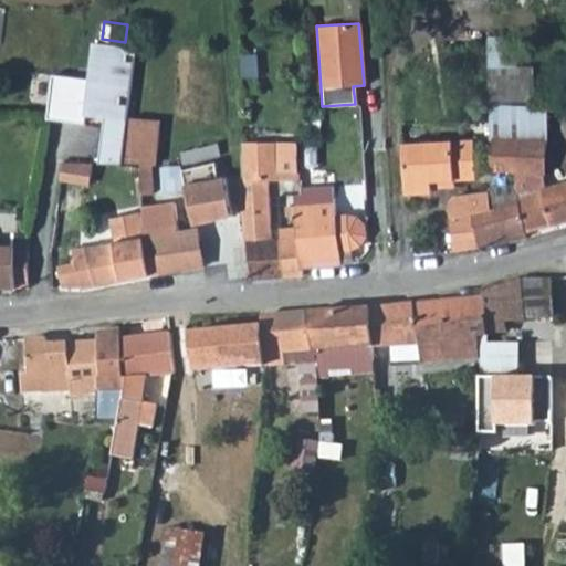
[(134,48),(95,44),(92,80),(54,76),(51,118),(84,122),(85,111),(105,113),(101,160),(123,163),(127,117),(134,48)]
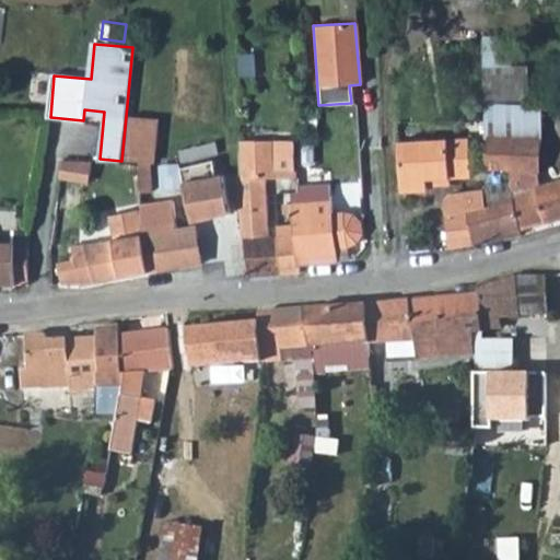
[(527,67),(483,67),(485,102),(528,102),(527,67)]
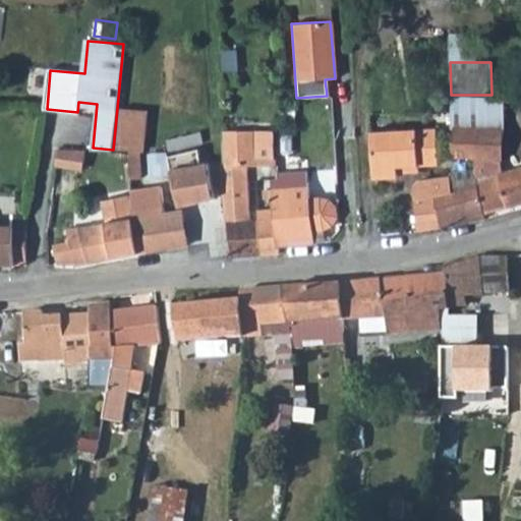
[(454,100),(451,156),(475,158),(475,171),(475,181),(499,174),(502,103),(454,100)]
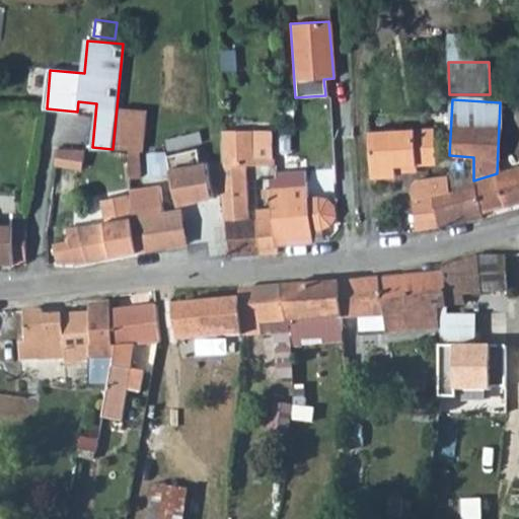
[(113,149),(137,151),(142,110),(117,107),(113,149)]
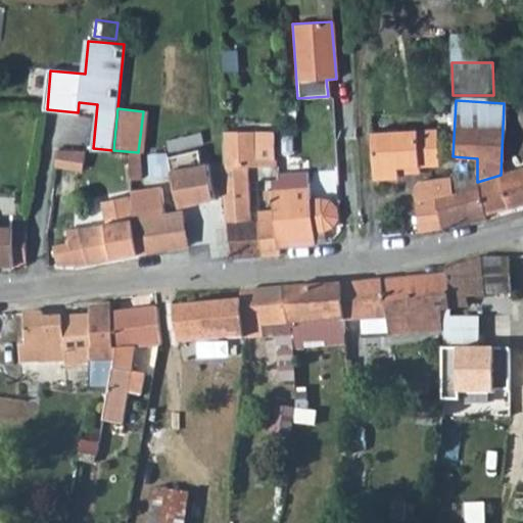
[(398,174),(398,168),(420,167),(440,165),(438,130),(373,134),(375,180),(398,179),(398,174)]
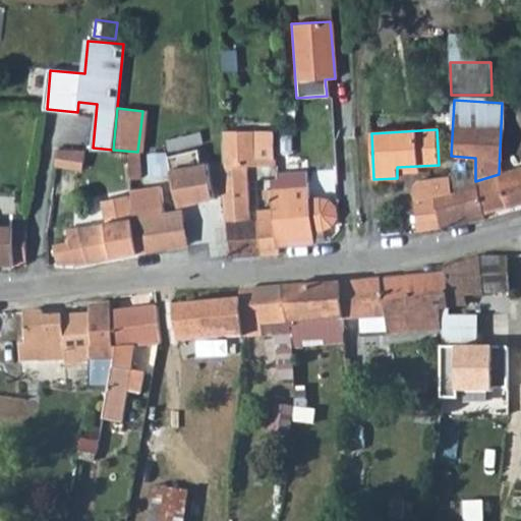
[(274,130),(222,131),(222,165),(219,165),(226,222),(250,220),(243,166),(275,165),(274,130)]
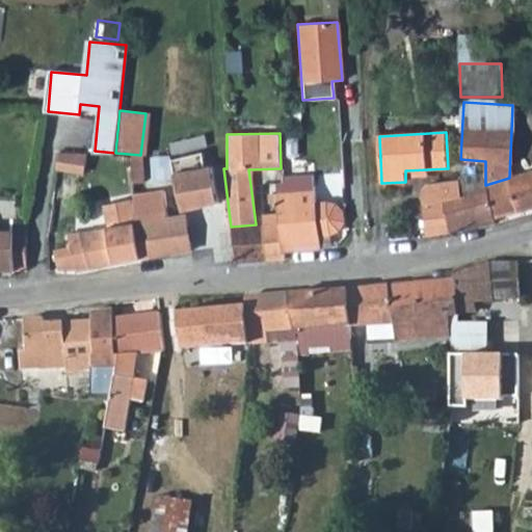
[(209,152),(201,153),(204,168),(212,166),(209,152)]
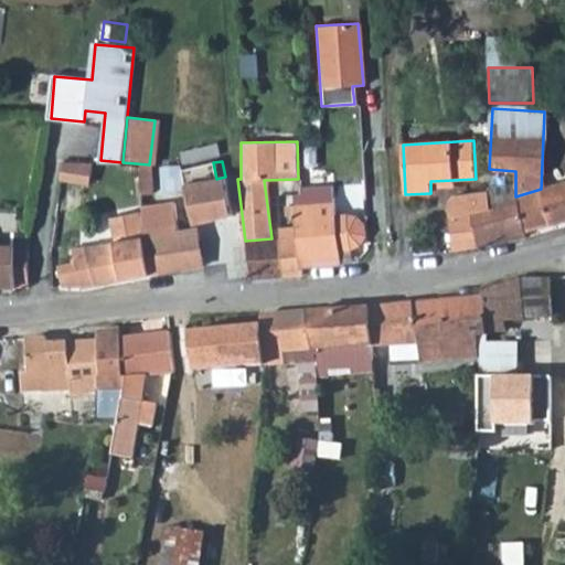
[(92,163),(66,162),(62,181),(87,184),(92,163)]
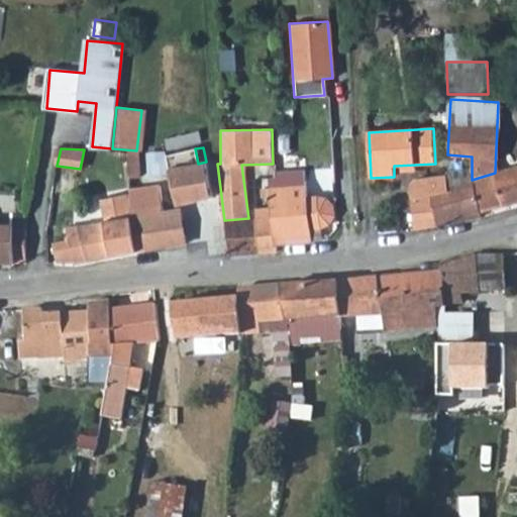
[(195,148),(166,156),(177,204),(213,197),(206,162),(198,164),(195,148)]
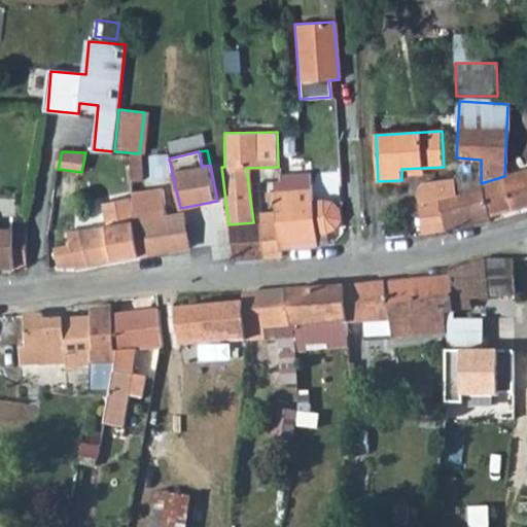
[(481,173),(453,178),(463,226),(490,221),(489,216),(526,205),(526,170),(504,176),(481,183),(481,173)]
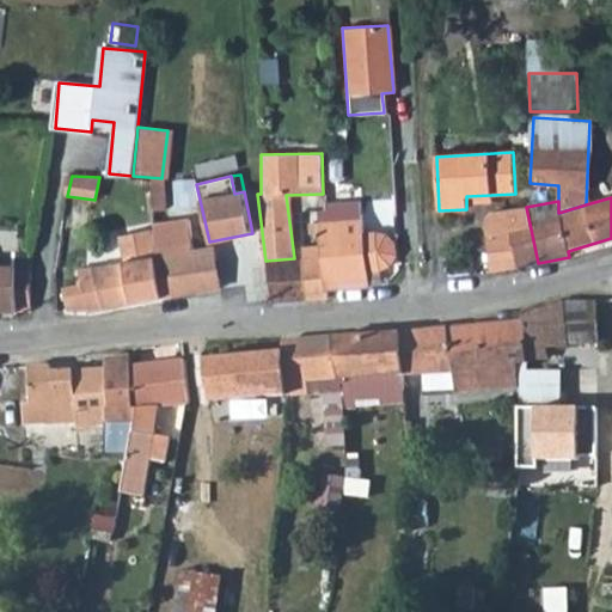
[(488,230),(495,271),(538,263),(526,207),(500,212),(488,230)]
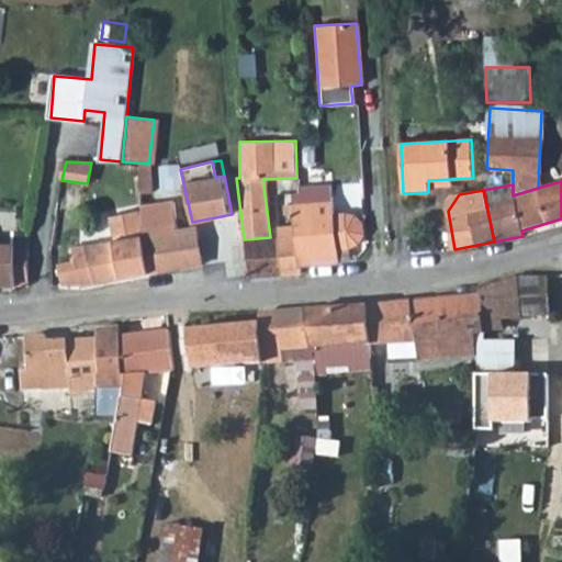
[(333,201),(292,205),(294,224),(299,266),(301,266),(339,261),(338,248),(348,247),(358,243),(363,234),(362,222),(355,214),(344,212),(333,214),(333,201)]
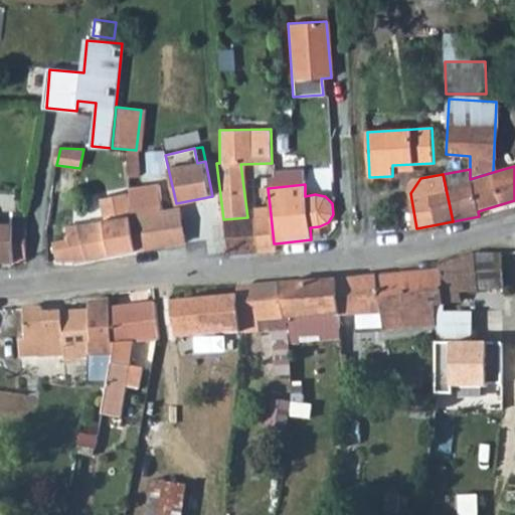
[(129,192),(129,216),(136,251),(180,244),(174,210),(164,212),(160,185),(129,189),(129,192)]
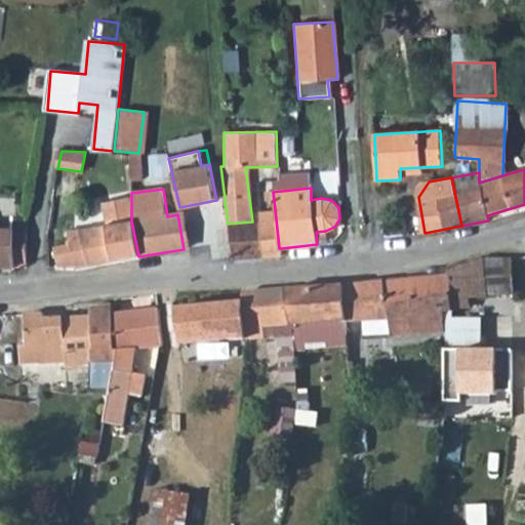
[(103,202),(108,224),(131,220),(131,196),(103,202)]
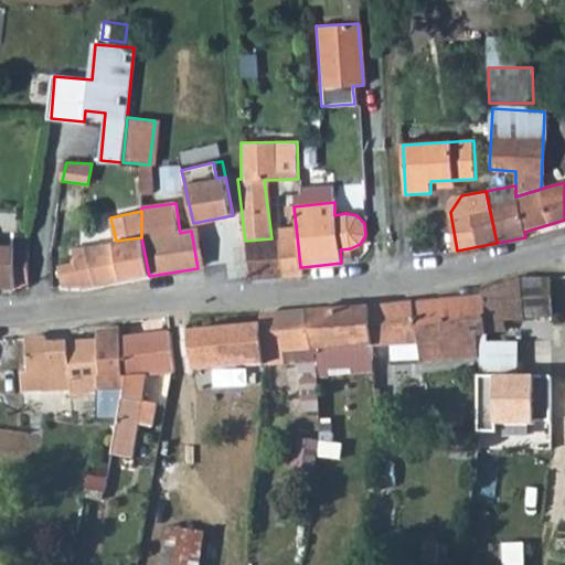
[(296,225),(279,228),(279,238),(281,276),(302,275),(302,267),(300,267),(296,225)]
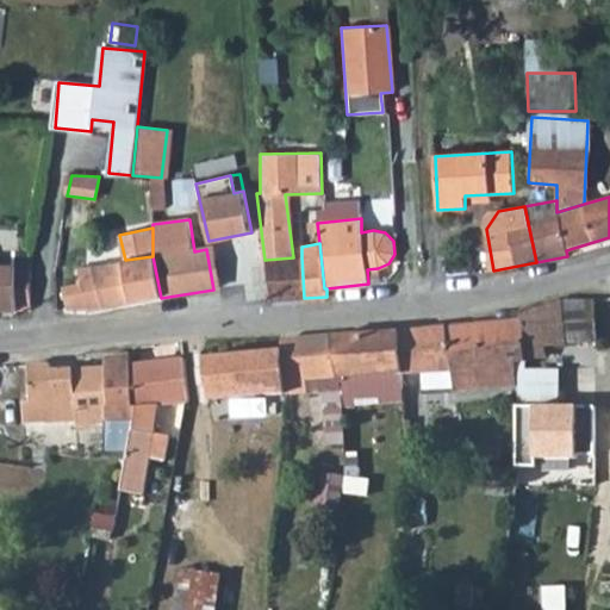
[(67,281),(68,311),(86,311),(161,298),(153,256),(125,260),(92,265),(94,277),(67,281)]
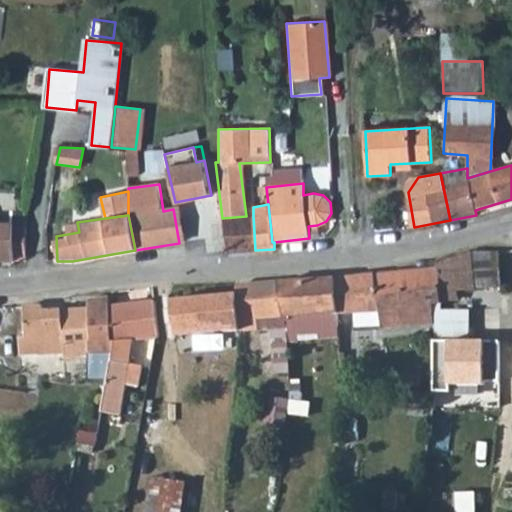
[(246,216),(222,218),(226,252),(255,250),(253,216),(246,216)]
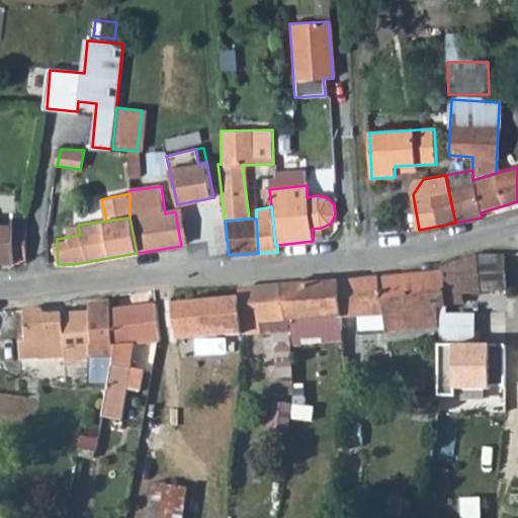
[(0,262),(15,263),(13,225),(0,223),(0,262)]
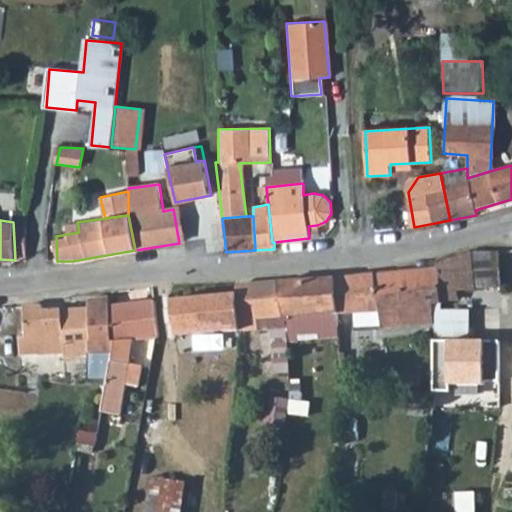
[(27,223),(13,222),(15,260),(27,260),(27,223)]
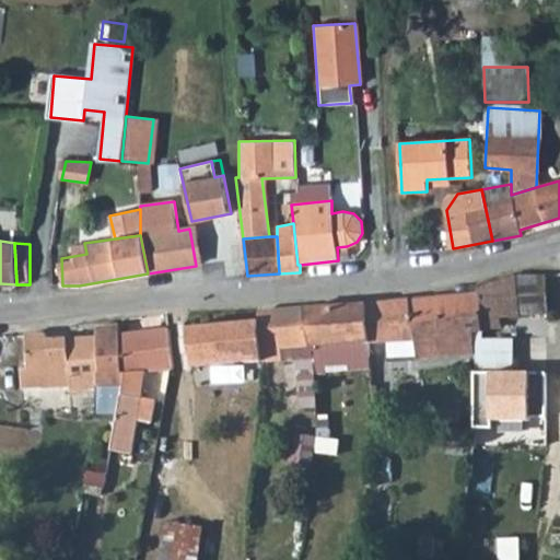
[(476,286),(476,293),(478,314),(481,314),(481,329),(500,328),(500,318),(546,315),(545,276),(504,277),(497,280),(476,286)]
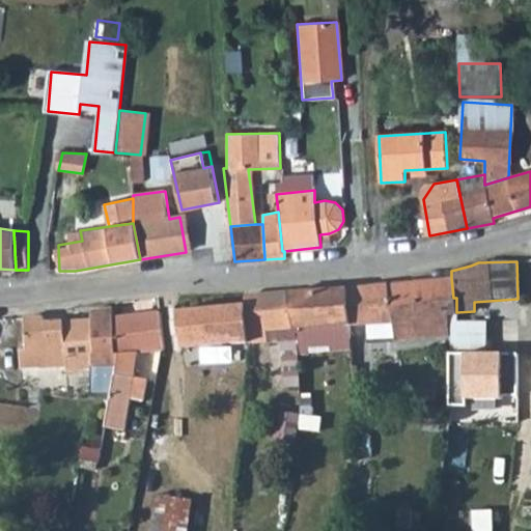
[(451,278),(346,287),(348,327),(392,324),(394,340),(449,336),(448,317),(456,316),(456,312),(456,298),(453,298),(451,278)]
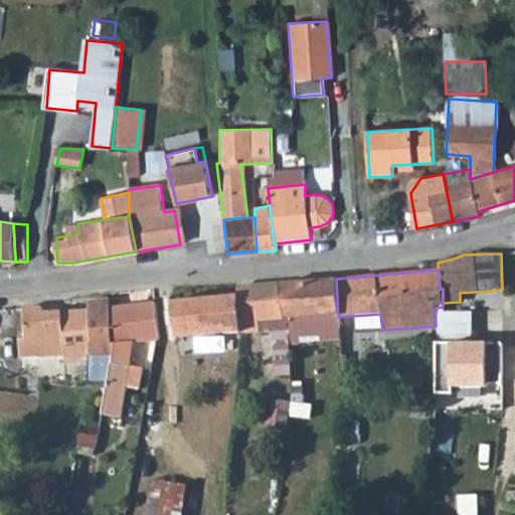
[(336,279),(280,283),(286,321),(318,318),(338,317),(336,279)]
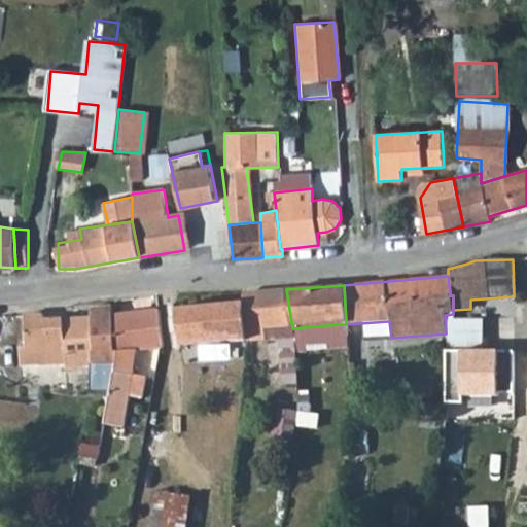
[(286,289),(242,292),(242,303),(246,341),(264,340),(264,329),(292,328),(286,289)]
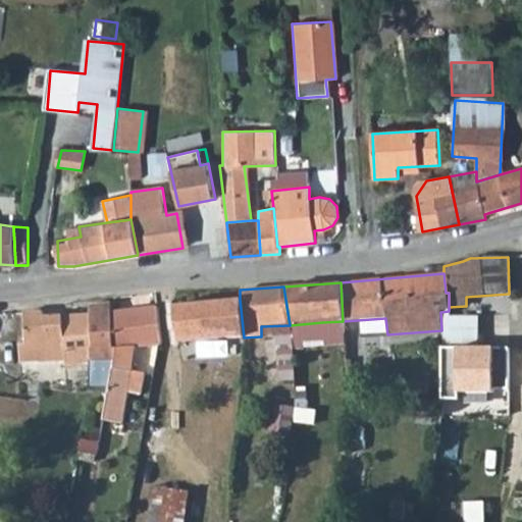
[(244,337),(240,300),(174,305),(177,342),(244,337)]
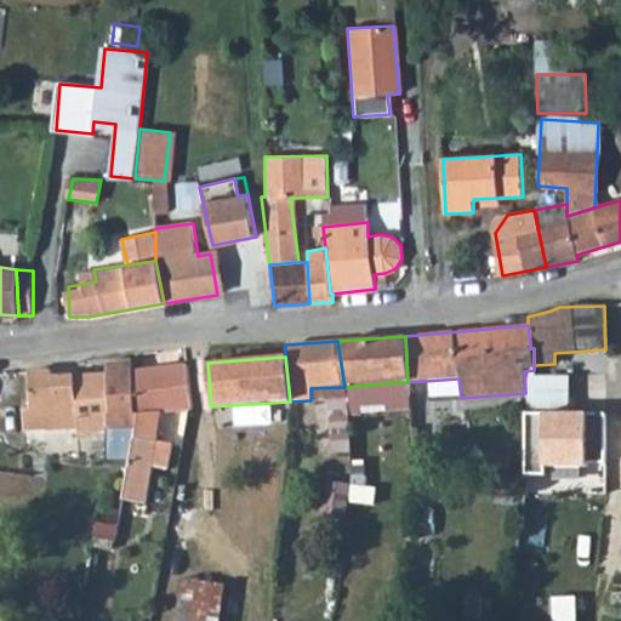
[(32,410),(26,410),(26,432),(46,431),(49,433),(78,431),(79,436),(108,433),(109,456),(131,461),(137,429),(132,371),(132,360),(107,364),(108,376),(51,379),(51,369),(40,370),(29,371),(32,410)]
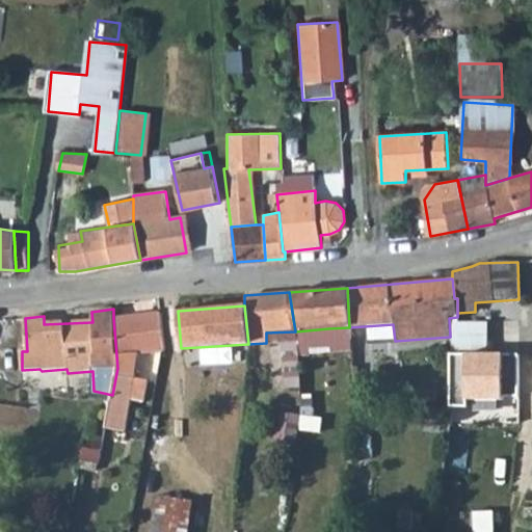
[(112,395),(107,428),(126,430),(132,399),(144,401),(149,380),(136,377),(139,352),(162,351),(164,350),(160,314),(113,318),(117,368),(112,395)]
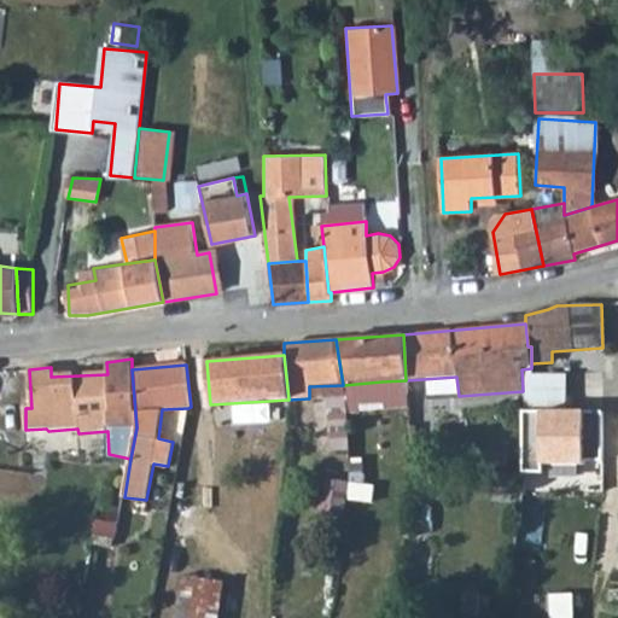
[(382,382),(343,385),(345,398),(345,404),(356,404),(384,402),(382,382)]
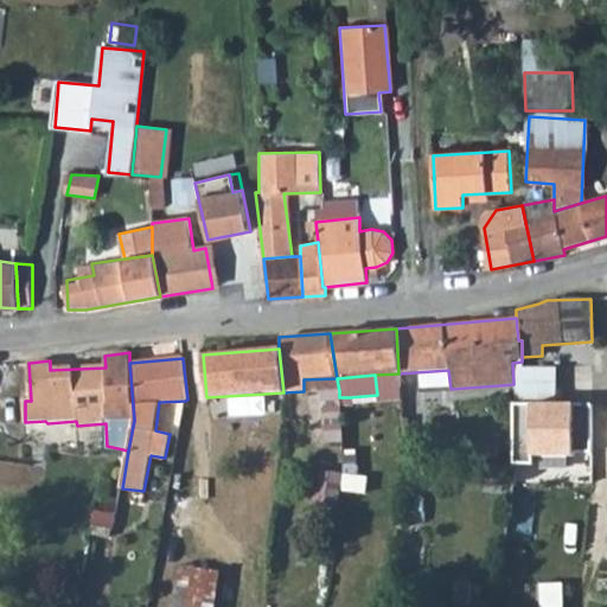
[(350,397),(339,397),(340,407),(350,406),(350,397)]
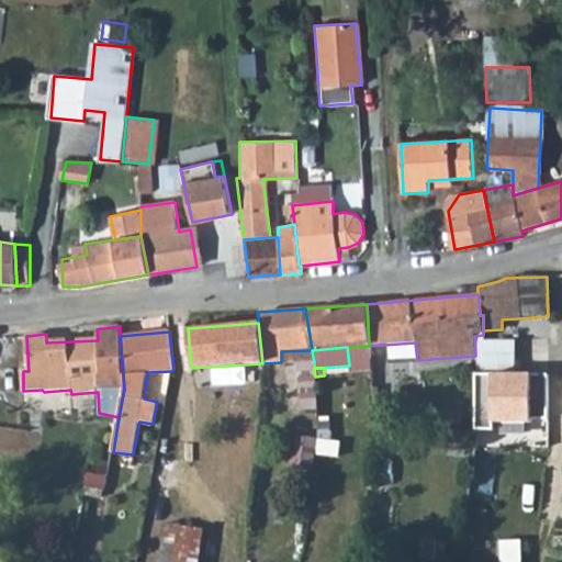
[(519,374),(474,374),(472,429),(493,430),(493,423),(531,423),(531,419),(548,419),(548,375),(530,374),(529,380),(519,379),(519,374)]
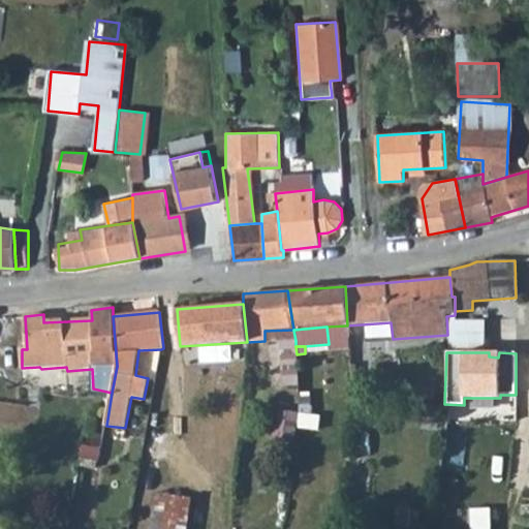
[(300,440),(302,408),(276,407),(275,439),(300,440)]
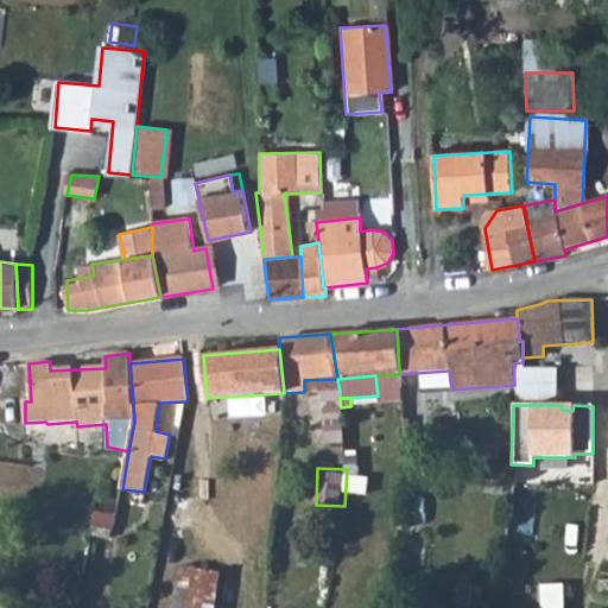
[(95,527),(93,534),(111,538),(113,531),(95,527)]
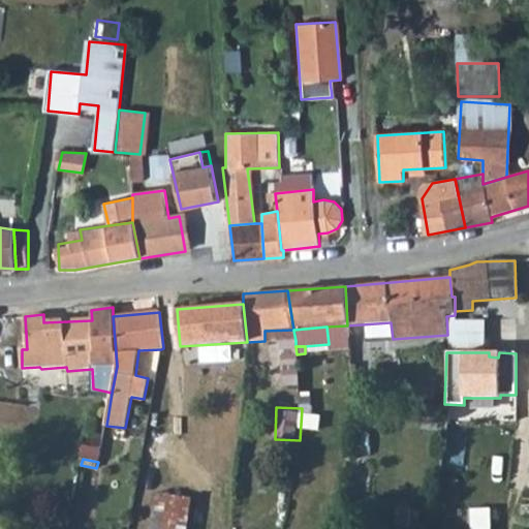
[(190,528),(197,496),(160,488),(151,528),(190,528)]
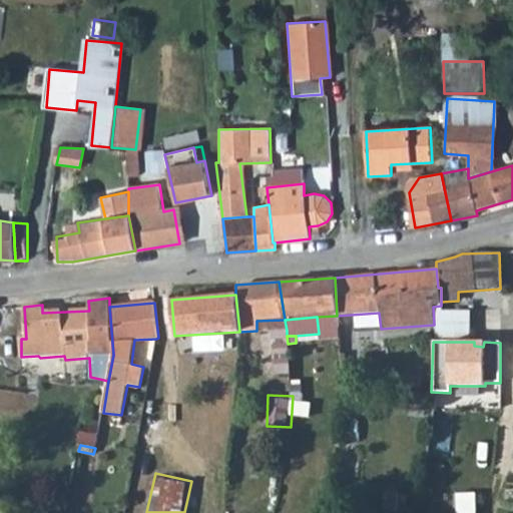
[(479,512),(480,491),(461,491),(460,512),(479,512)]
